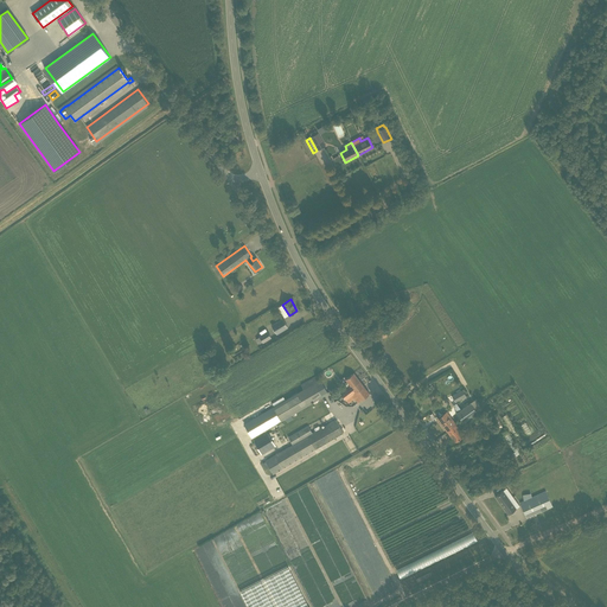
[(272,326),(276,333),(287,327),(282,319),(272,326)]
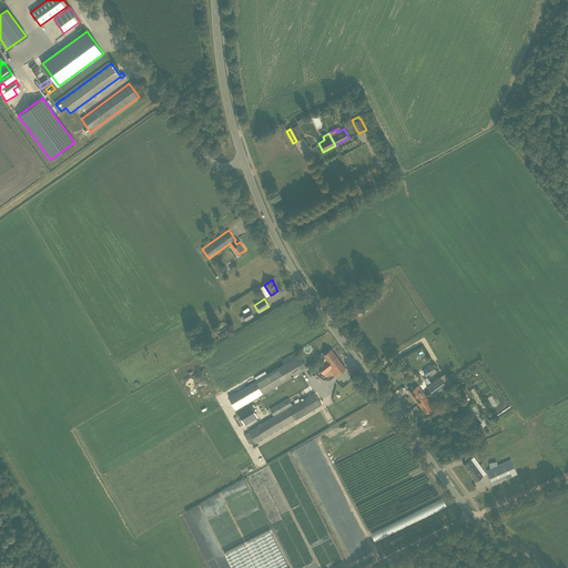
[(240,317),(243,322),(245,320),(246,321),(253,315),(250,311),(243,315),(240,317)]
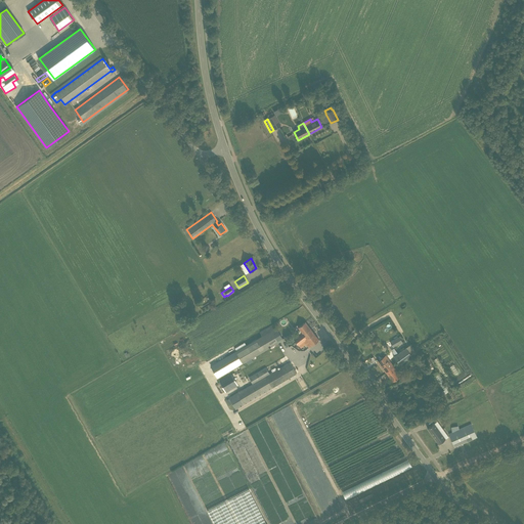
[(304,341),(309,348),(318,340),(305,321),(298,328),(302,333),(294,339),(295,341),(298,345),(304,341)]
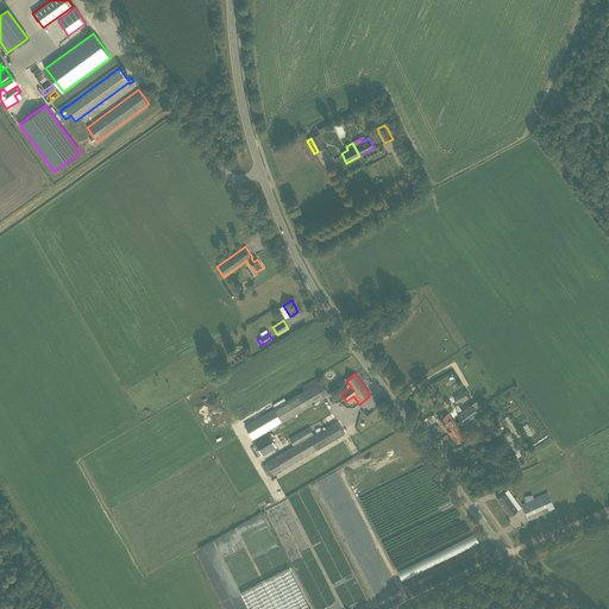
[(305,390),(245,426),(252,439),(286,420),(288,424),(294,420),(293,416),(312,403),(328,394),(318,376),(302,385),(305,390)]
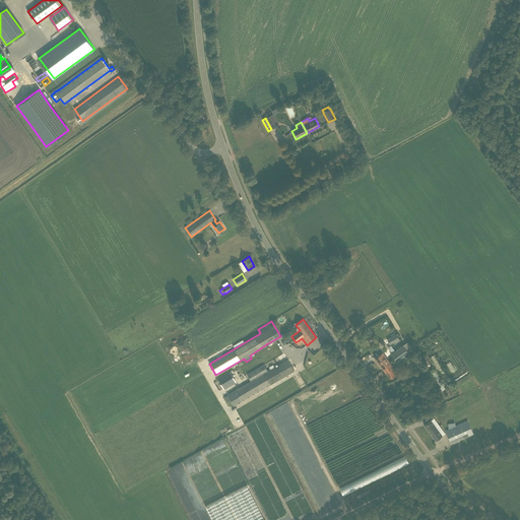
[(392,340),(388,342),(390,344),(399,339),(396,334),(390,337),(392,340)]
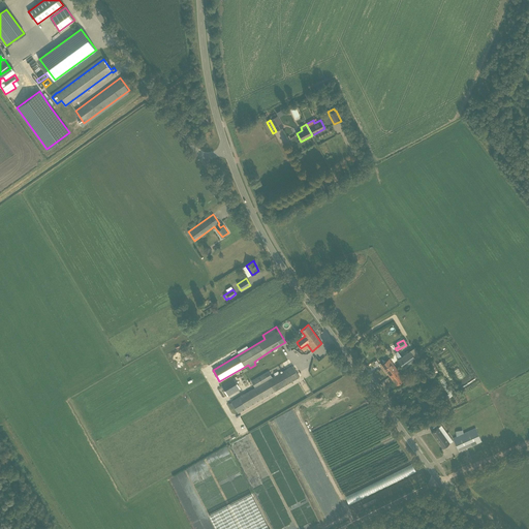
[(406,353),(397,360),(403,369),(416,360),(410,351),(406,353)]
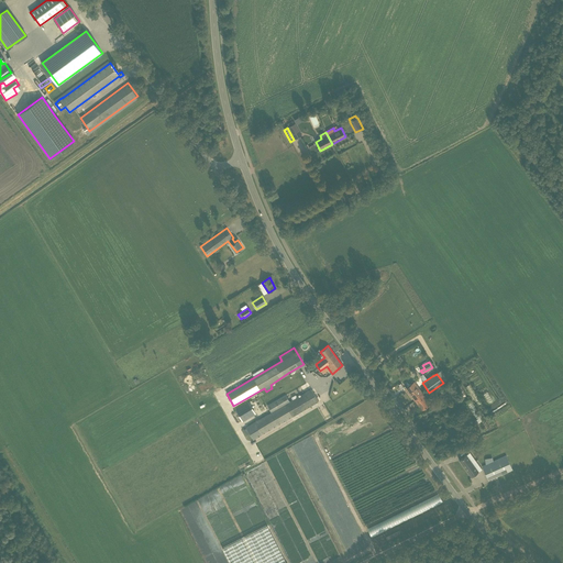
[(474,382),(478,389),(484,386),(479,378),(474,382)]
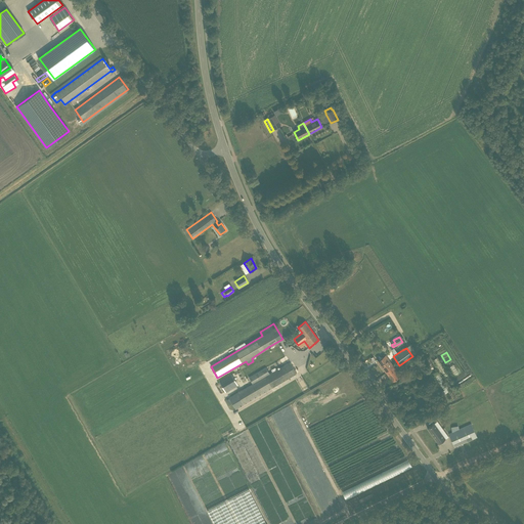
[(378,361),(386,373),(389,370),(387,367),(389,366),(388,366),(392,363),(388,359),(386,355),(378,361)]
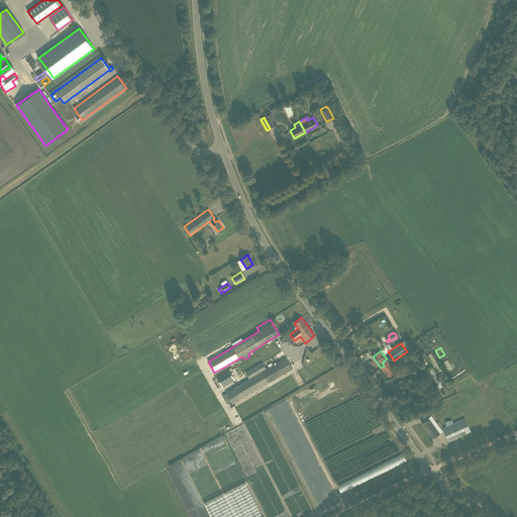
[(431,351),(427,354),(435,368),(440,365),(431,351)]
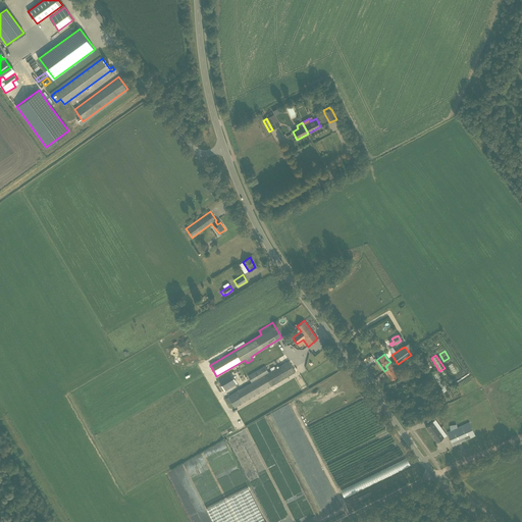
[(228,397),(225,399),(228,403),(231,402),(235,408),(295,372),(289,361),(268,372),(265,366),(248,376),(251,382),(227,396),(228,397)]
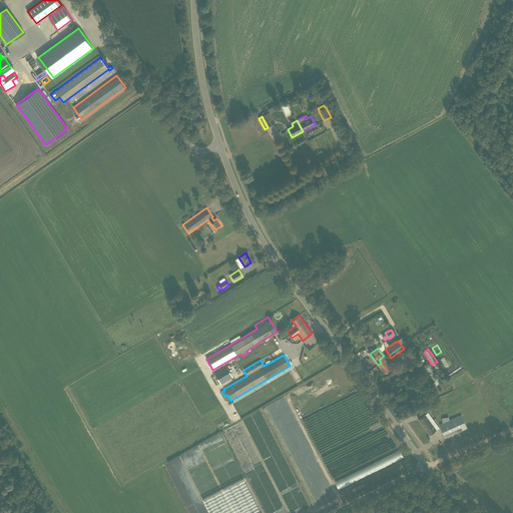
[(378,365),(385,374),(392,368),(384,356),(380,359),(381,359),(379,360),(381,363),(378,365)]
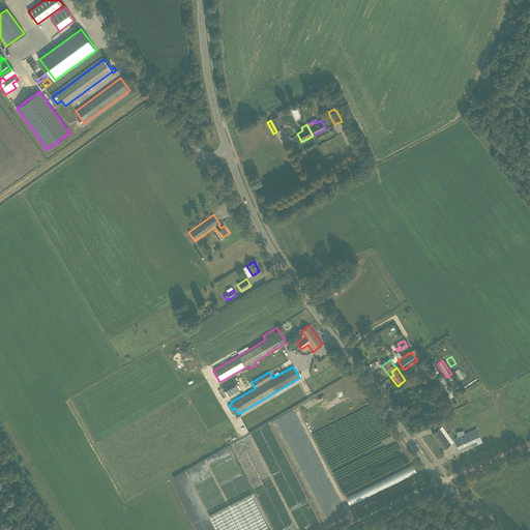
[(428,367),(422,371),(424,376),(428,374),(429,377),(432,376),(431,374),(428,367)]
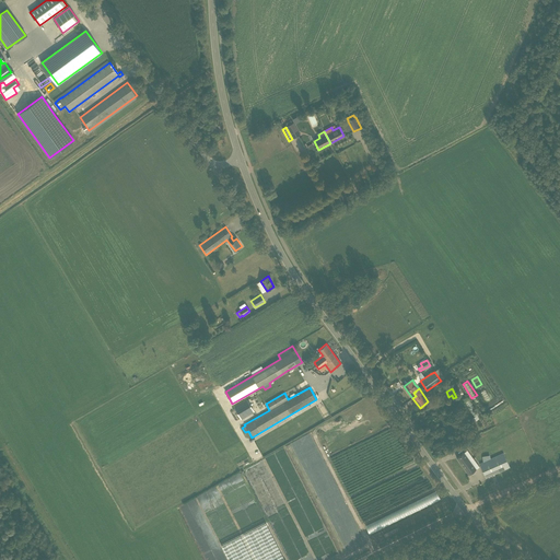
[(468,398),(465,400),(474,415),(477,412),(468,398)]
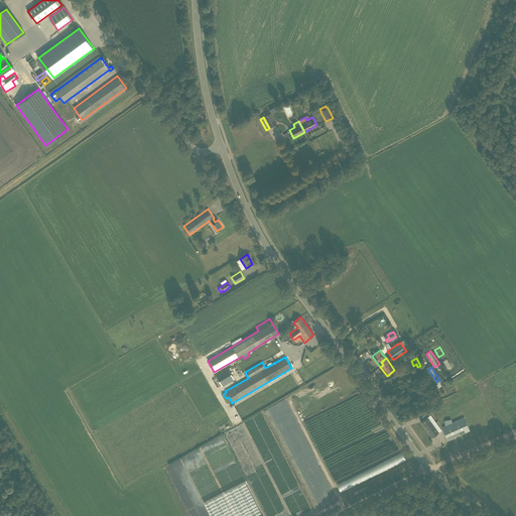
[(227,368),(216,375),(222,386),(234,379),(227,368)]
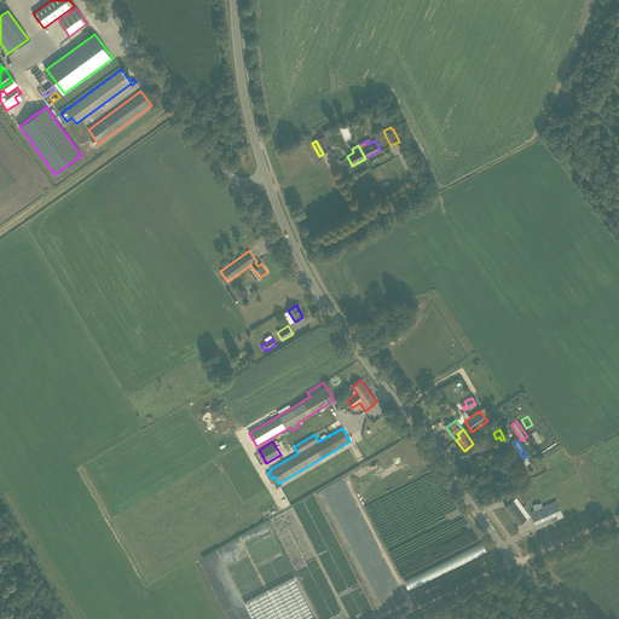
[(513,499),(504,505),(518,525),(526,519),(513,499)]
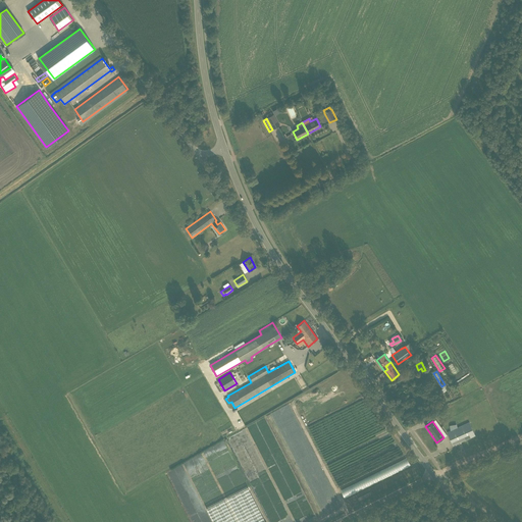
[(447,432),(453,446),(461,441),(462,444),(467,441),(466,439),(475,435),(469,422),(447,432)]
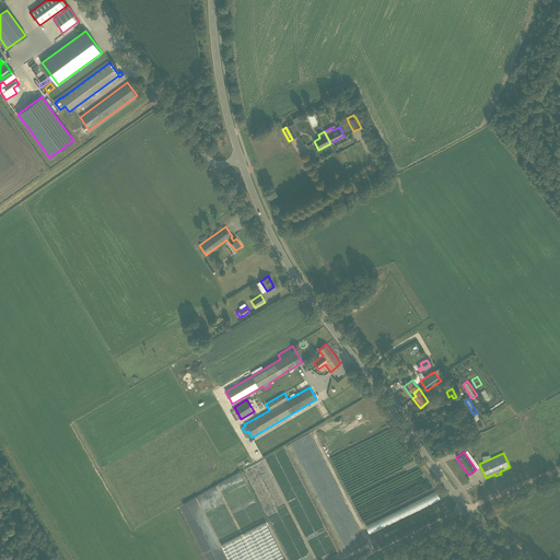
[(284,559),(266,523),(221,545),(229,559),(284,559)]
